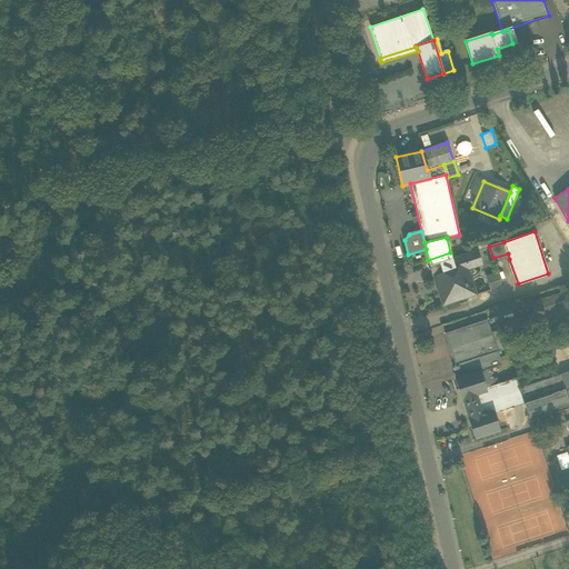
[(477,251),(451,259),(429,267),(436,285),(442,282),(446,291),(443,292),(445,295),(447,303),(471,296),(462,268),(480,262),(477,251)]
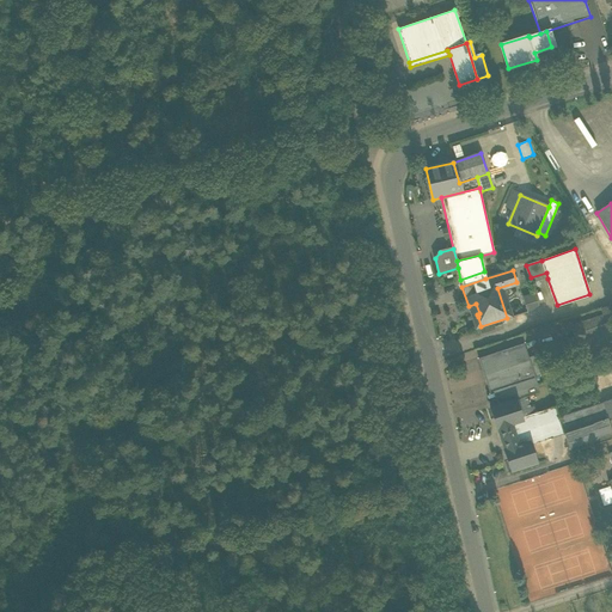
[(460,280),(461,287),(485,279),(484,271),(460,280)]
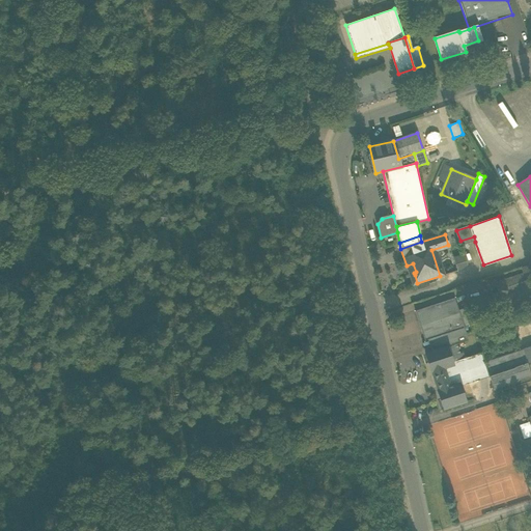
[(462,246),(475,242),(474,236),(460,241),(462,246)]
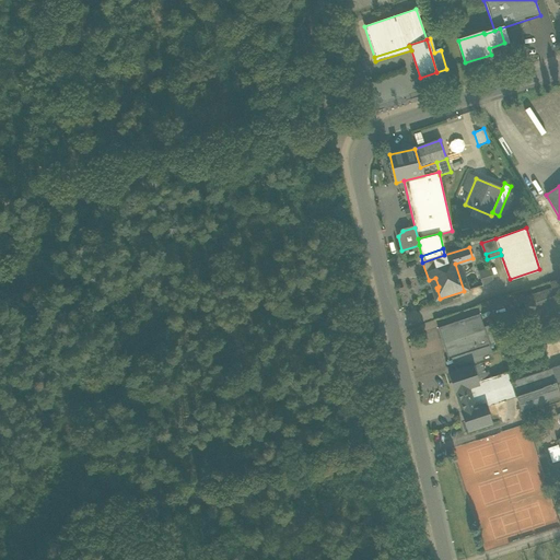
[(431,292),(438,290),(436,288),(439,287),(435,278),(429,280),(428,280),(431,292)]
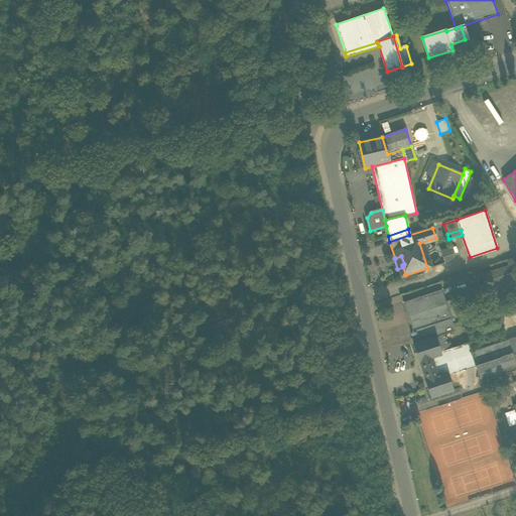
[(511,270),(515,268),(515,257),(507,260),(511,270)]
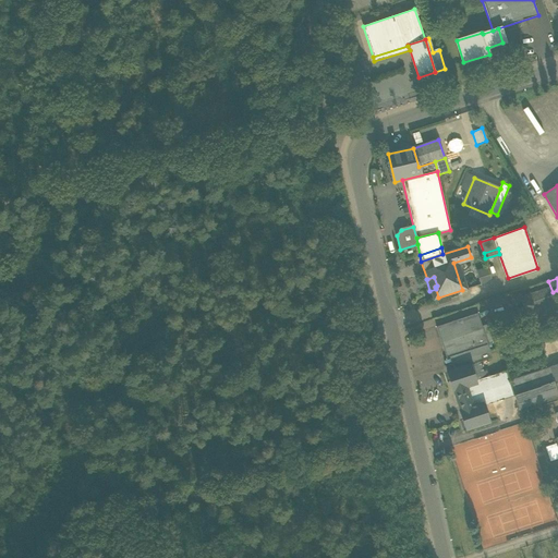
[(553,292),(548,281),(533,286),(535,293),(546,289),(548,290),(549,294),(553,293),(553,292)]
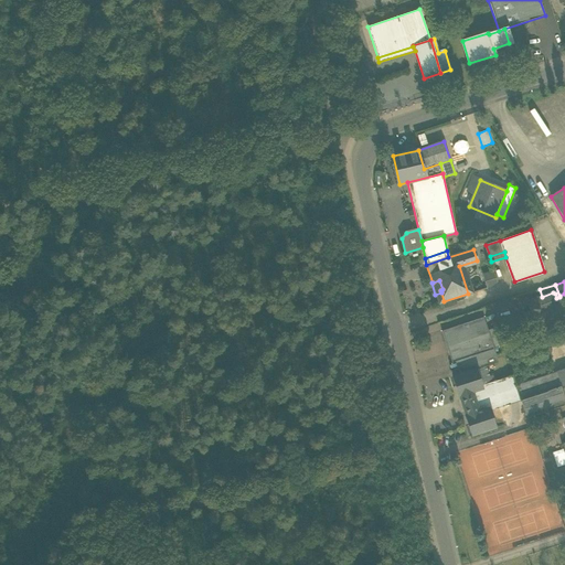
[(564,322),(564,294),(560,296),(560,297),(556,298),(555,294),(553,292),(542,297),(528,301),(533,316),(545,311),(550,310),(552,317),(548,318),(547,319),(551,328),(564,322)]
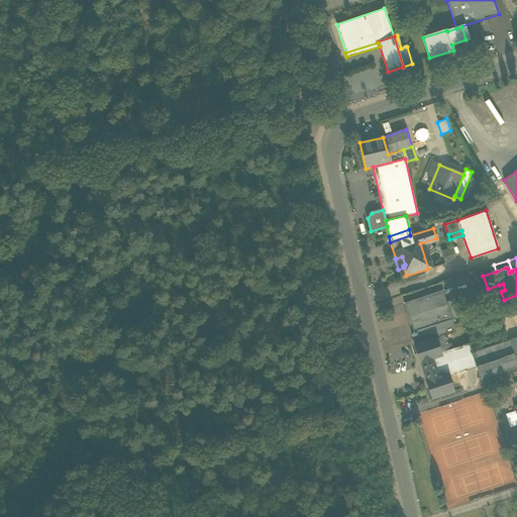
[(404,303),(413,331),(416,330),(419,329),(451,319),(442,290),(404,303)]
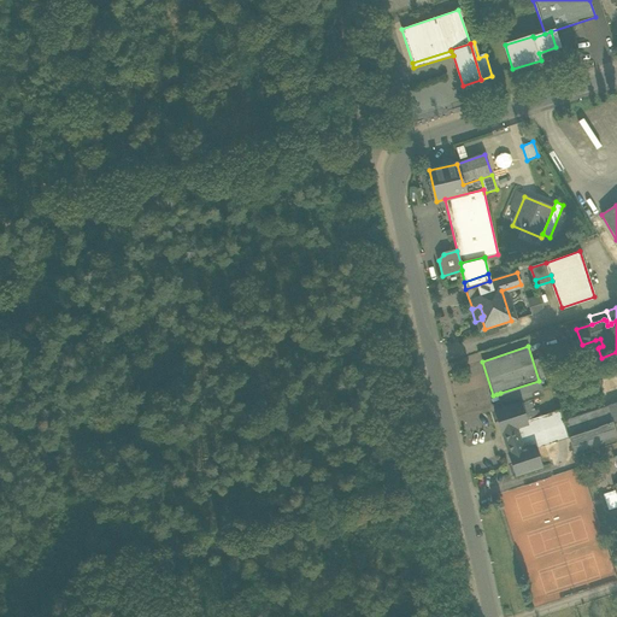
[(500,393),(503,400),(526,393),(541,388),(539,381),(500,393)]
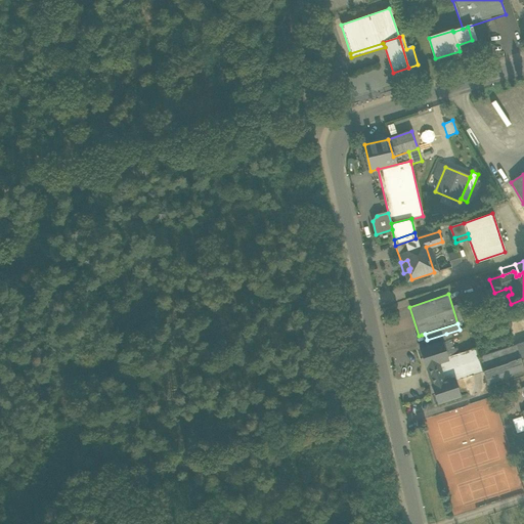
[(446,334),(448,340),(462,336),(460,330),(446,334)]
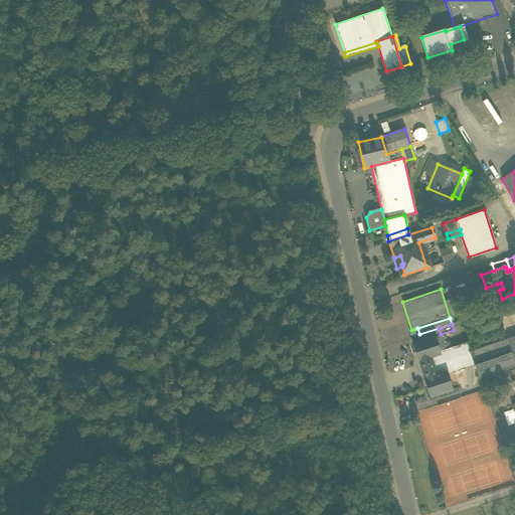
[(441,334),(439,328),(419,334),(421,340),(434,336),(434,337),(441,334)]
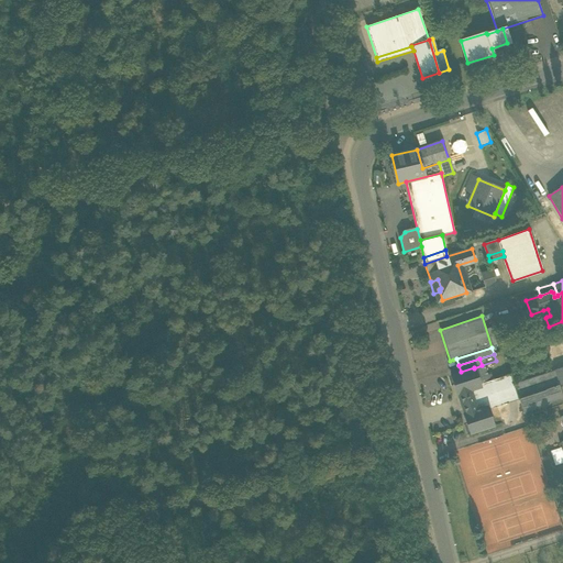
[(466,423),(470,433),(493,427),(487,409),(477,412),(470,388),(479,385),(479,384),(474,368),(474,367),(461,372),(457,373),(451,375),(454,385),(456,385),(468,423),(466,423)]
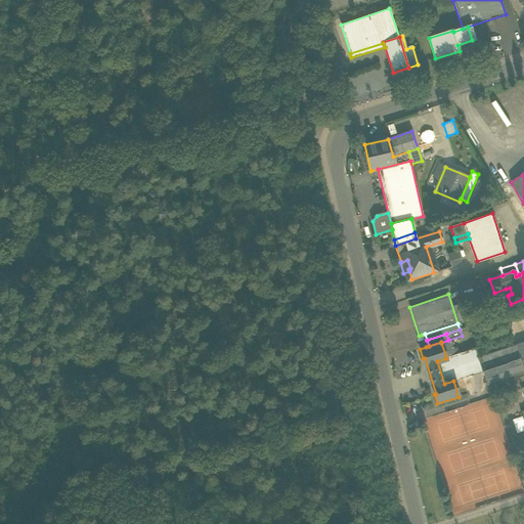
[(517,345),(478,357),(483,372),(522,359),(517,345)]
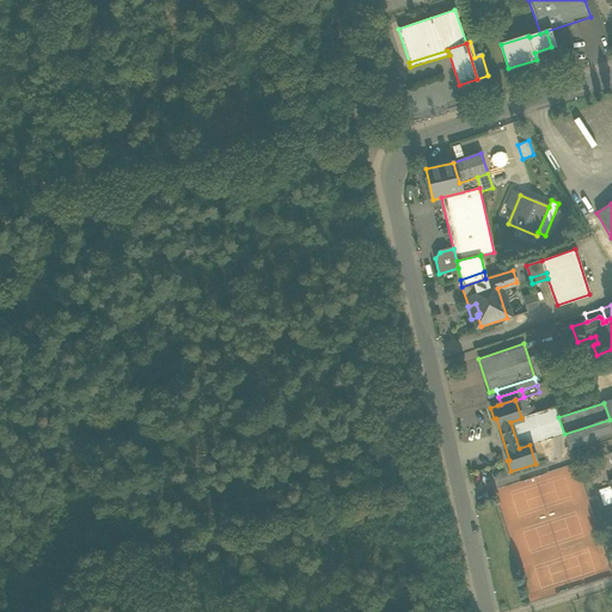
[(532,445),(564,434),(558,417),(555,407),(521,417),(521,418),(510,422),(519,448),(530,445),(532,445)]
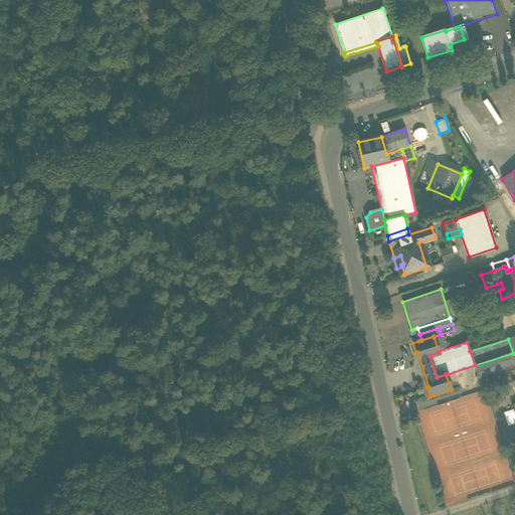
[(417,352),(415,352),(426,387),(428,387),(417,352)]
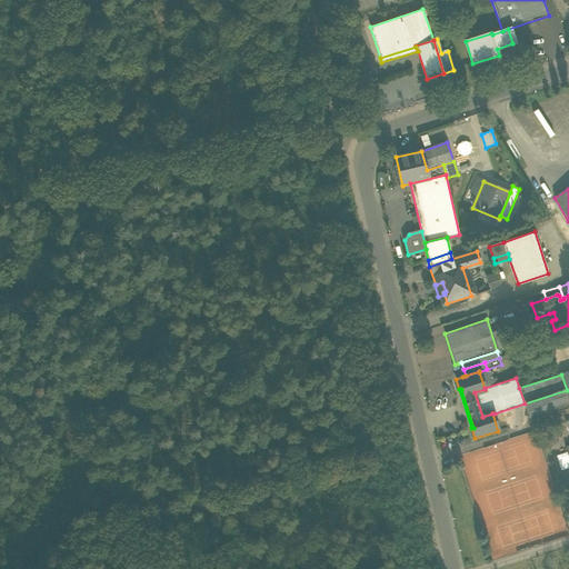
[(568,397),(567,390),(525,403),(528,417),(529,418),(533,420),(535,420),(568,408),(568,397)]
